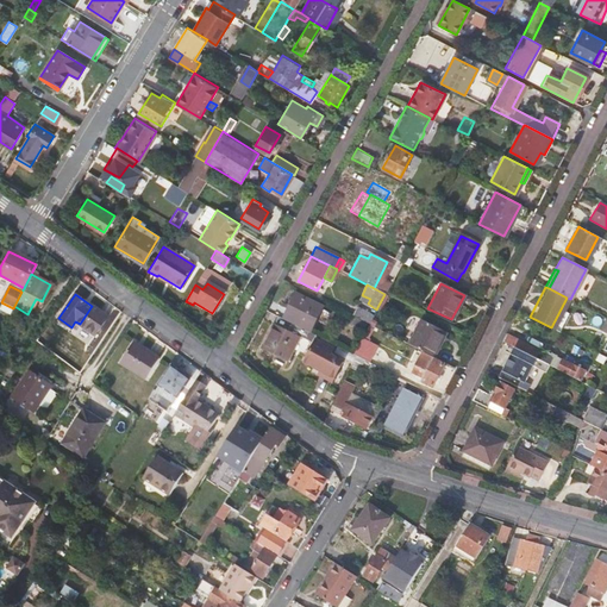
[(296,296),(283,320),(306,331),(318,308),(296,296)]
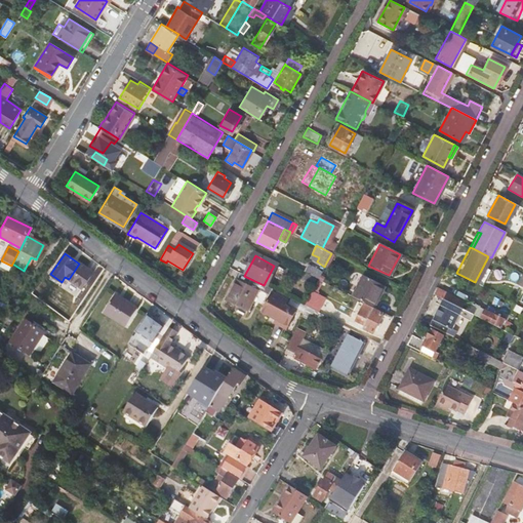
[(82,288),(93,273),(79,264),(69,279),(82,288)]
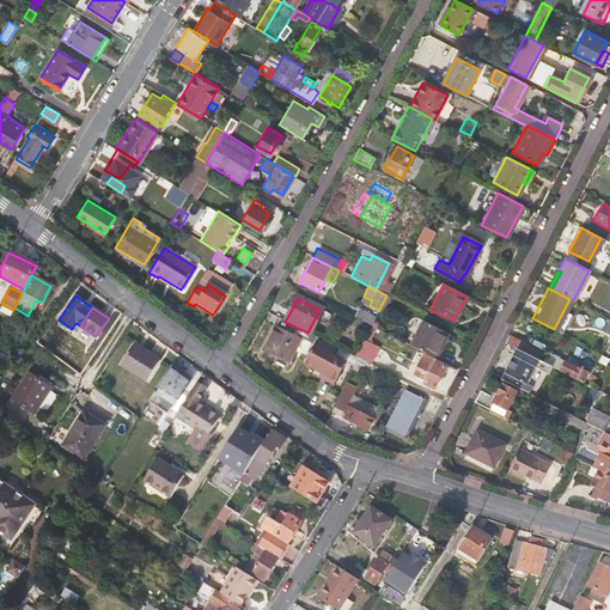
[(8,325),(16,312),(13,310),(6,324),(8,325)]
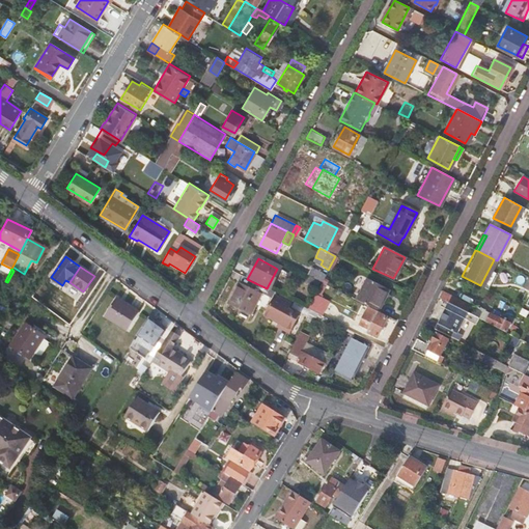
[(313,271),(309,277),(321,283),(325,277),(313,271)]
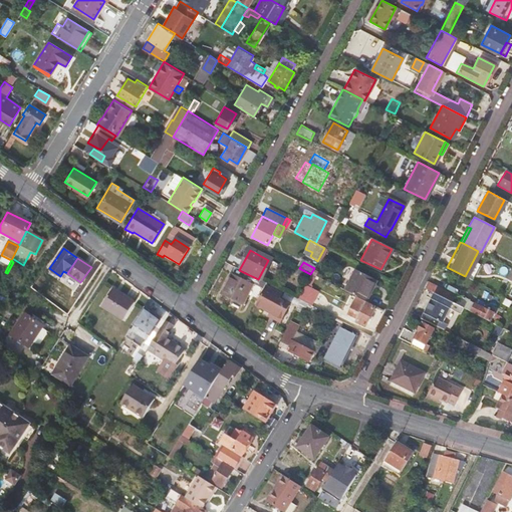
[(239,270),(238,269),(234,275),(230,273),(219,292),(241,304),(252,284),(261,288),(264,282),(258,279),(239,270)]
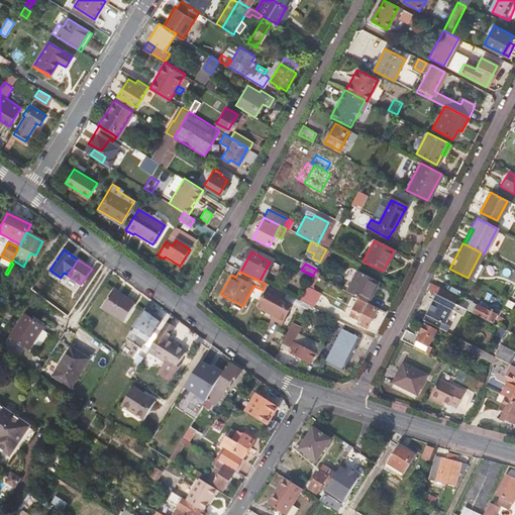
[(355,272),(344,293),(366,303),(377,283),(355,272)]
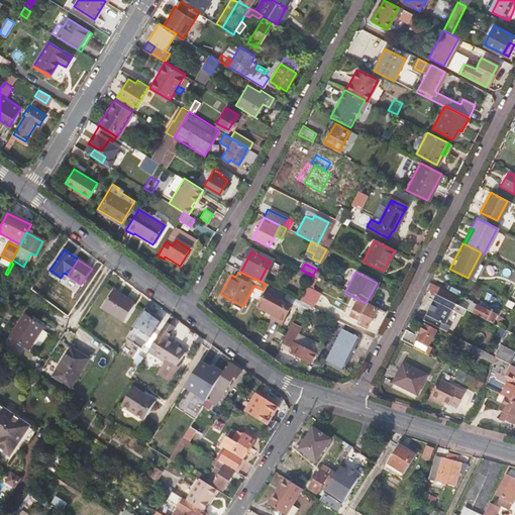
[(457,298),(428,283),(425,290),(436,295),(453,304),(457,298)]
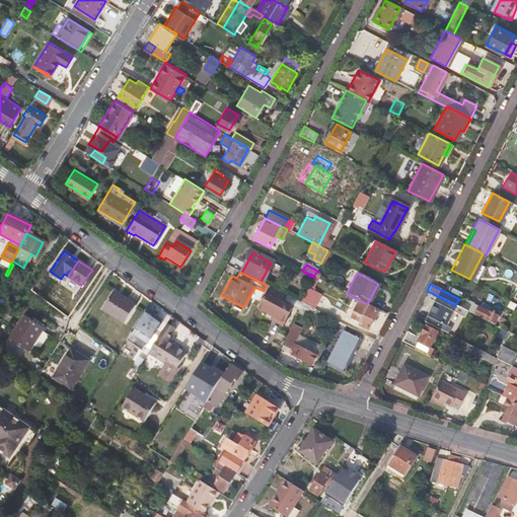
[(135,303),(113,289),(101,307),(124,322),(135,303)]
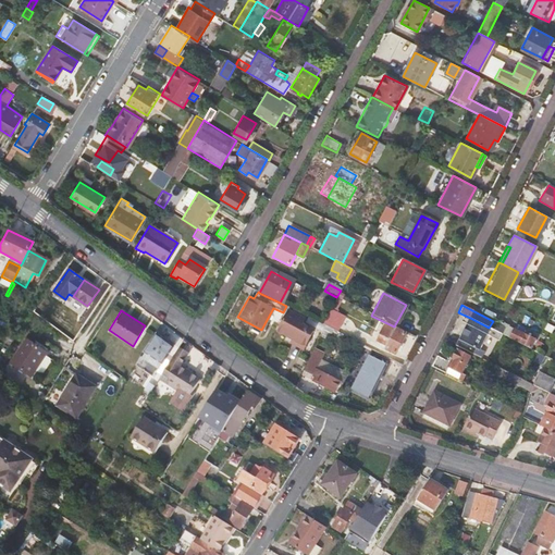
[(303,327),(305,323),(303,321),(304,318),(288,310),(279,329),(293,337),(292,341),(304,347),(311,332),(303,327)]
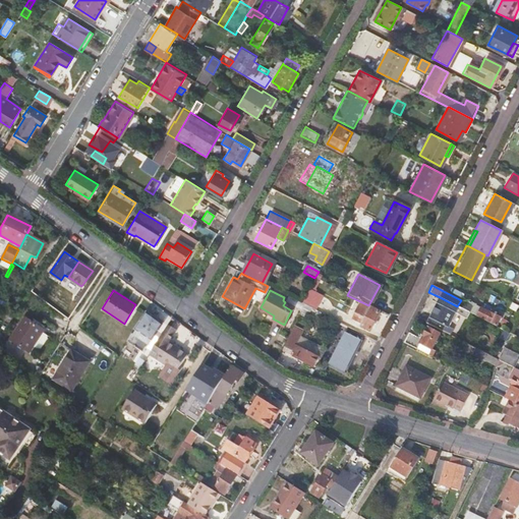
[(301,303),(288,296),(285,302),(301,310),(304,304),(301,303)]
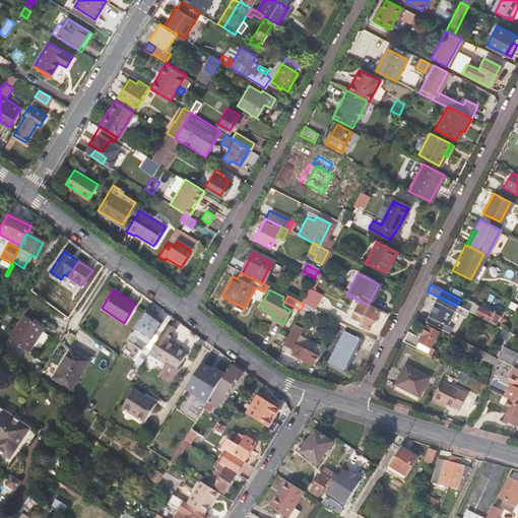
[(309,299),(304,296),(301,303),(304,304),(306,305),(309,299)]
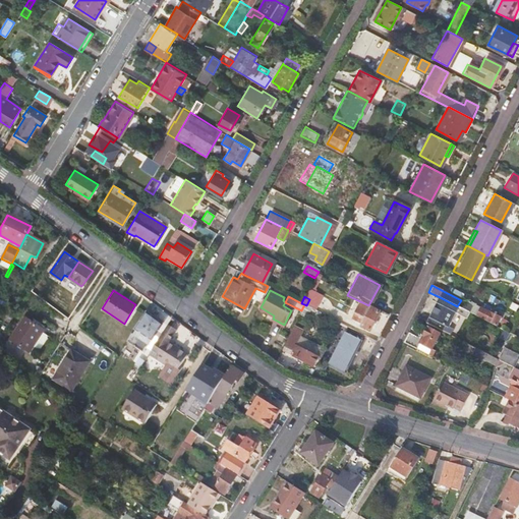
[(444,333),(457,306),(440,297),(426,324),(428,325),(440,331),(444,333)]
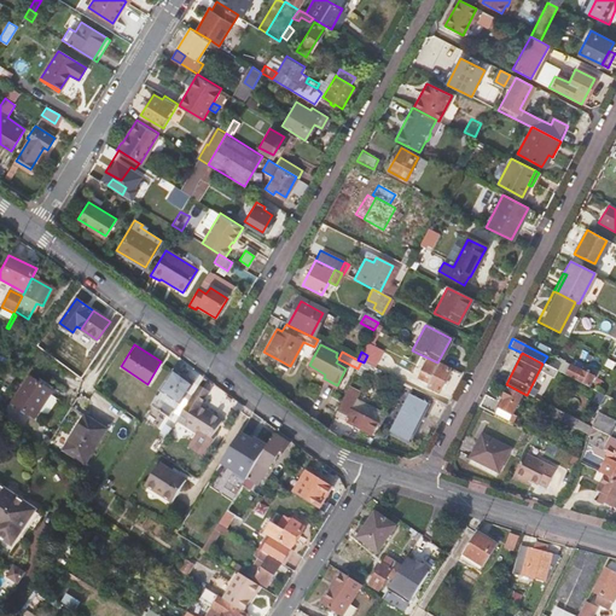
[(550,367),(564,375),(585,385),(590,376),(563,362),(564,361),(561,360),(559,361),(555,358),(550,367)]
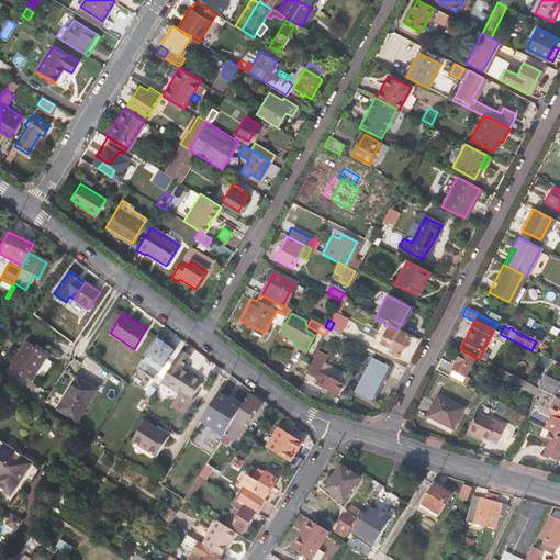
[(388,327),(382,339),(392,344),(390,348),(388,351),(399,357),(409,338),(388,327)]
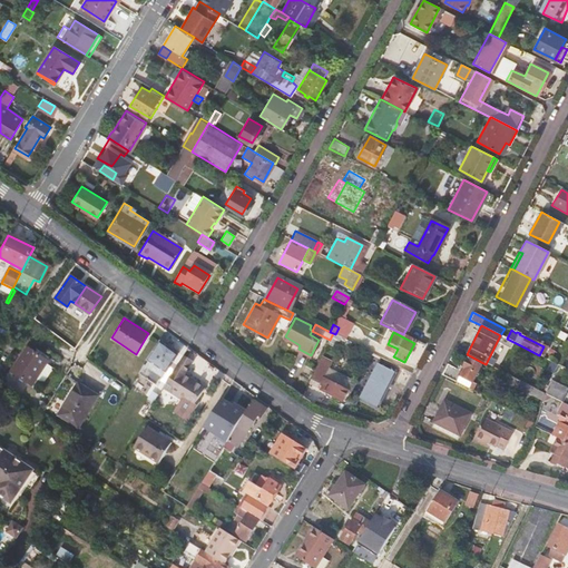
[(332,346),(338,336),(335,334),(333,333),(330,340),(326,344),(332,346)]
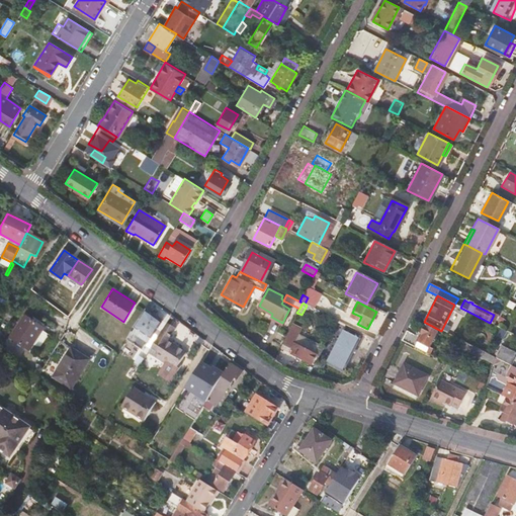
[(132,333),(130,332),(124,339),(141,349),(146,342),(147,342),(160,321),(145,312),(132,333)]
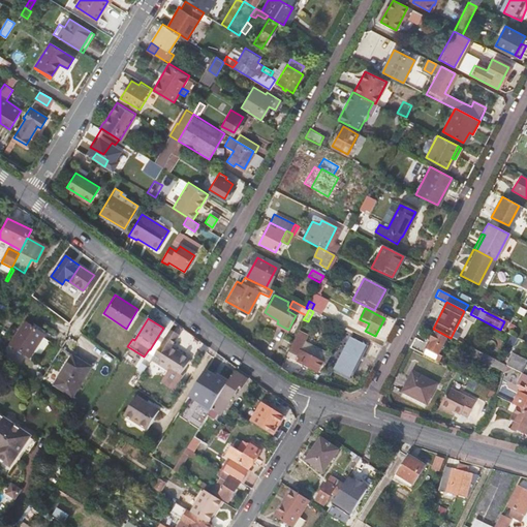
[(369,323),(360,319),(358,323),(367,328),(369,323)]
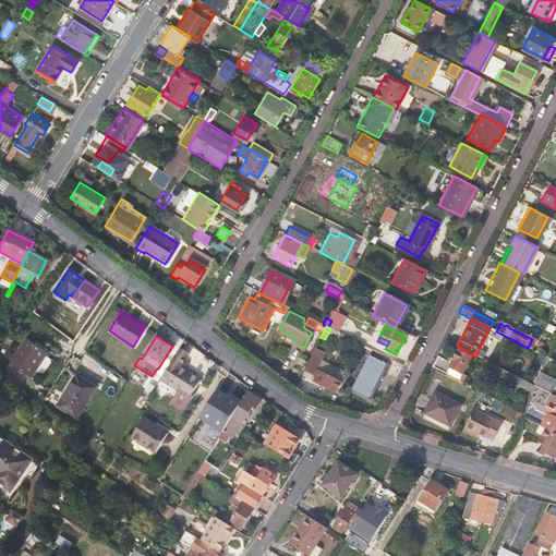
[(29,376),(46,352),(26,339),(10,363),(29,376)]
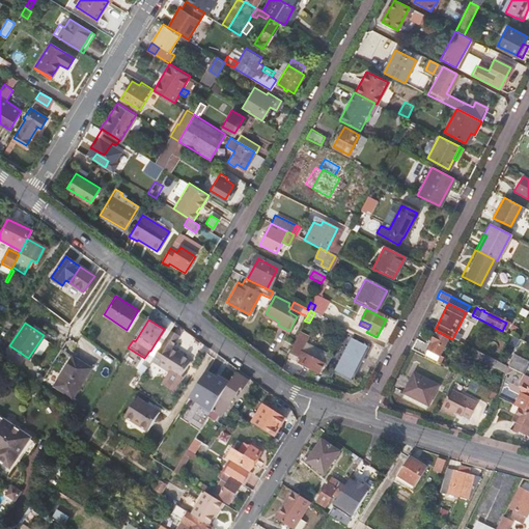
[(429,344),(416,338),(410,350),(440,364),(443,357),(440,355),(448,337),(437,331),(429,344)]
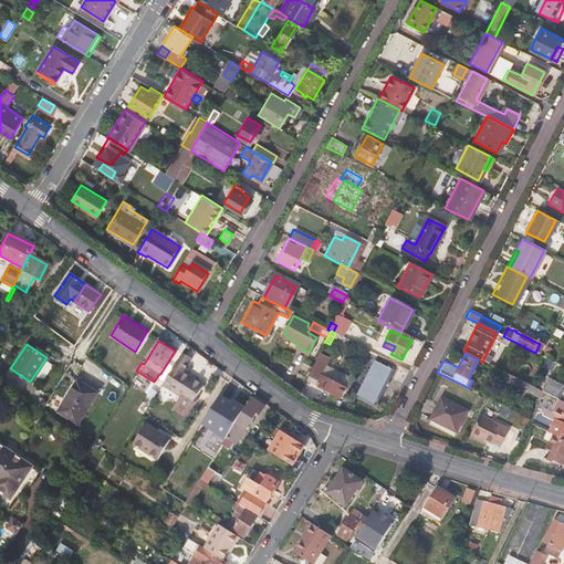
[(174,366),(173,365),(160,384),(191,404),(204,385),(183,372),(189,362),(180,355),(174,366)]
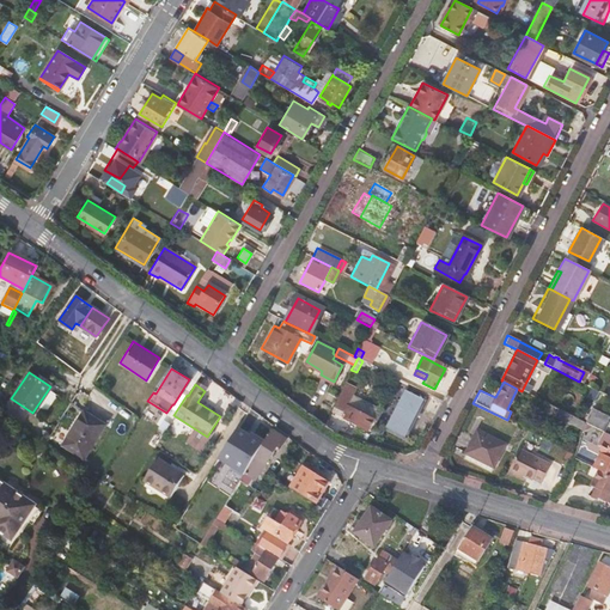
[(341,389),(331,407),(346,414),(343,419),(366,431),(372,419),(348,407),(353,395),(341,389)]
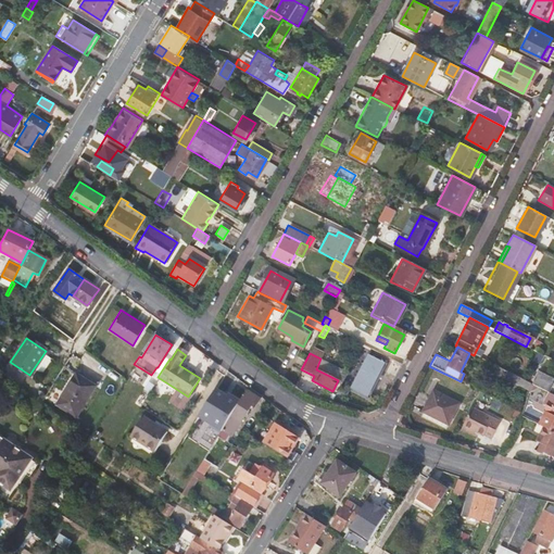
[(364,395),(380,362),(367,354),(350,388),(364,395)]
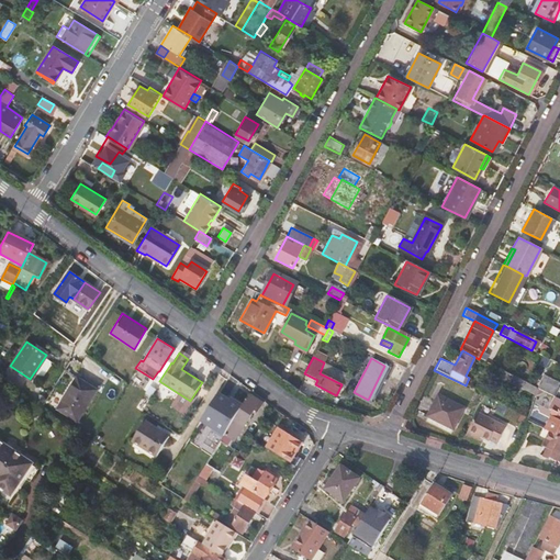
[(535,387),(503,371),(499,377),(533,395),(535,387)]
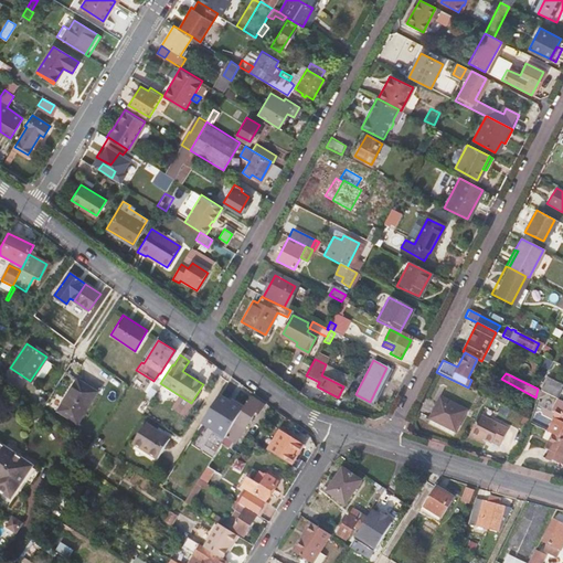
[(538,389),(552,396),(559,384),(542,375),(540,381),(538,389)]
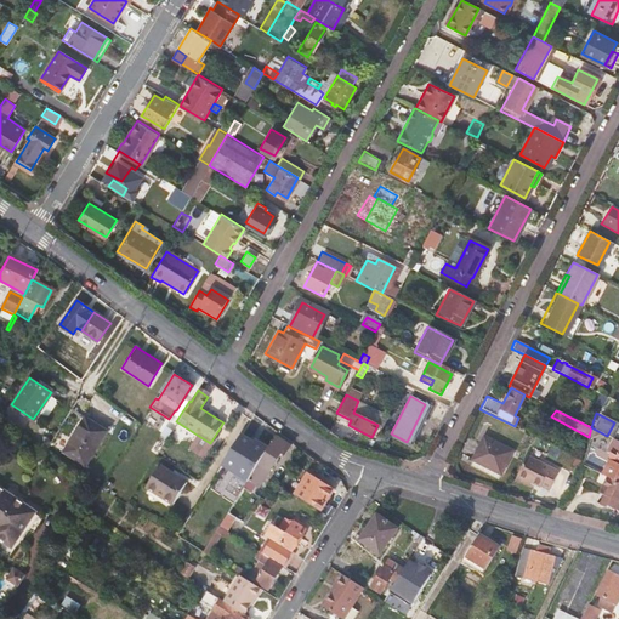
[(103,433),(81,419),(61,453),(83,466),(103,433)]
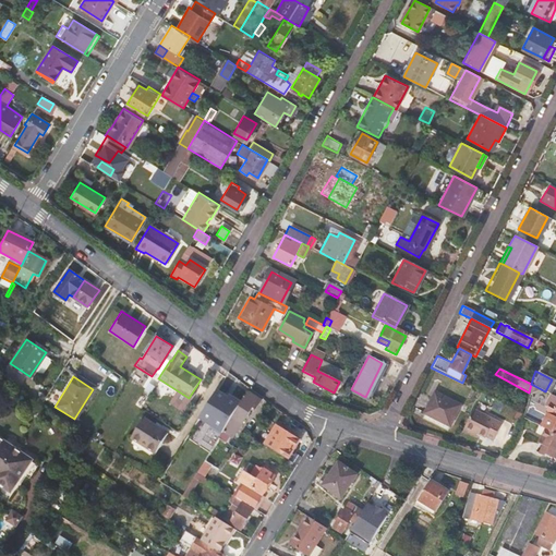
[(253,409),(261,397),(249,388),(240,402),(221,431),(203,461),(208,464),(224,442),(227,444),(231,436),(230,436),(250,407),(253,409)]
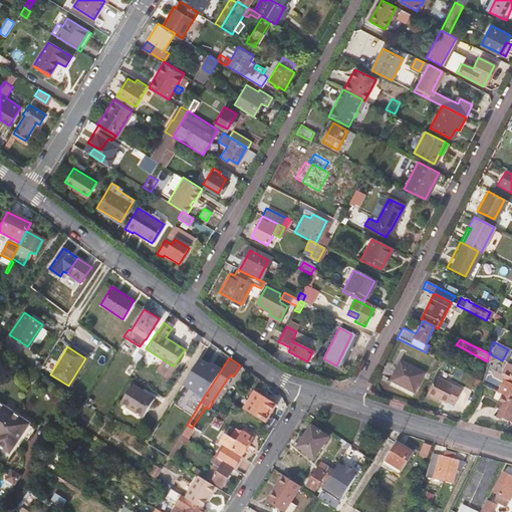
[(204,397),(221,370),(210,363),(209,365),(206,363),(199,359),(183,385),(204,397)]
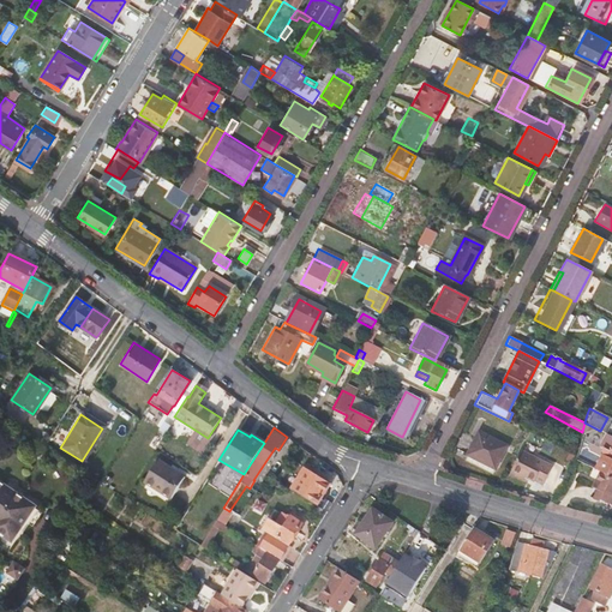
[(465,455),(492,468),(504,445),(477,432),(465,455)]
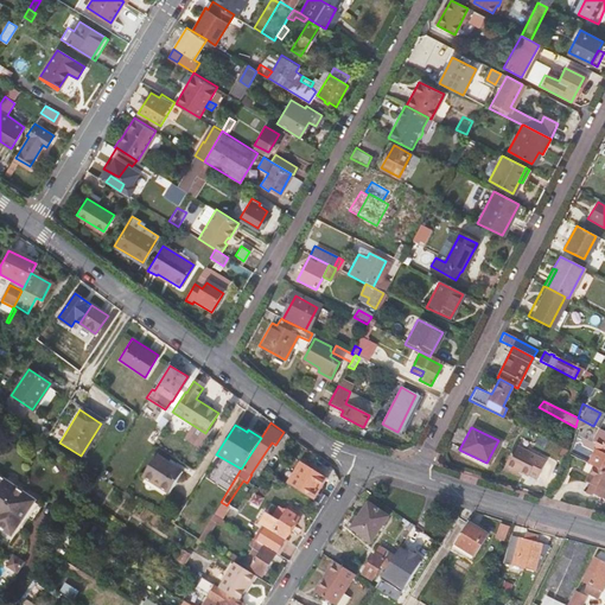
[(604,472),(604,439),(602,447),(594,444),(586,463),(590,465),(604,472)]
